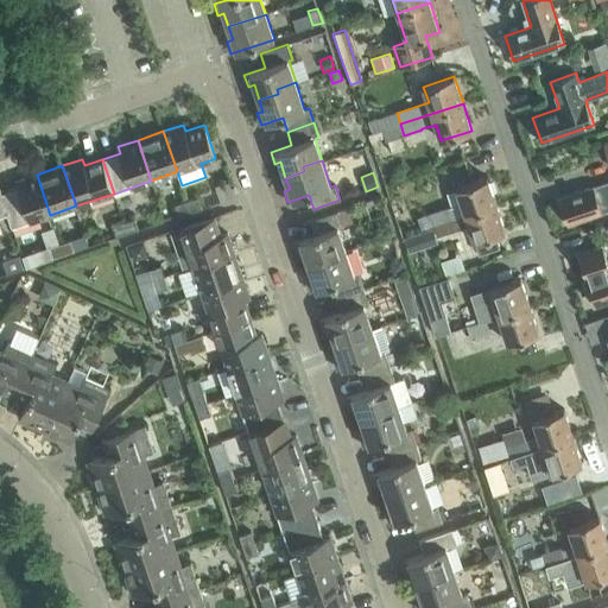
[(19,188),(1,194),(8,214),(7,214),(12,228),(50,215),(37,175),(17,181),(19,188)]
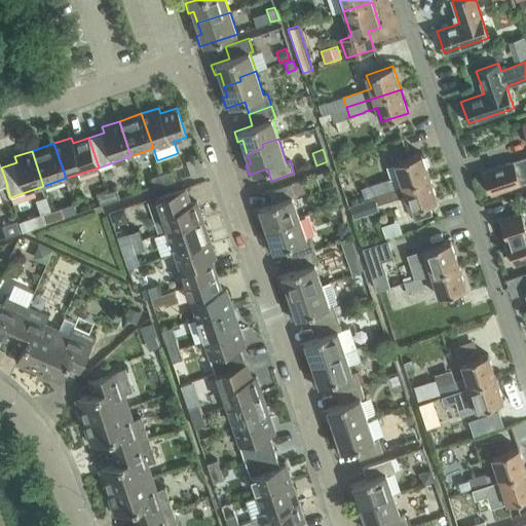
[(372,185),(375,195),(391,190),(403,186),(429,177),(421,154),(395,162),(400,177),(372,185)]
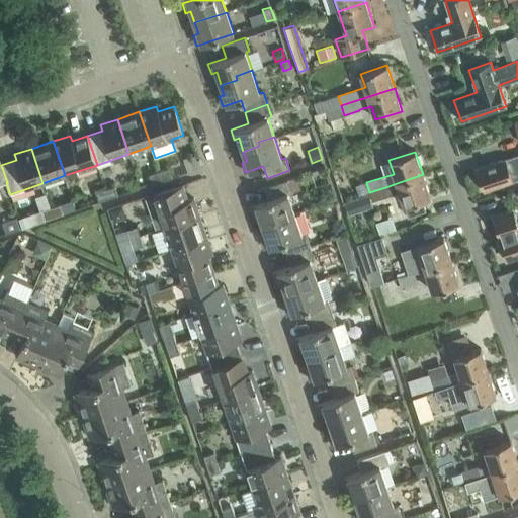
[(506,159),(477,169),(484,191),(513,181),(513,180),(517,178),(517,155),(506,160),(506,159)]
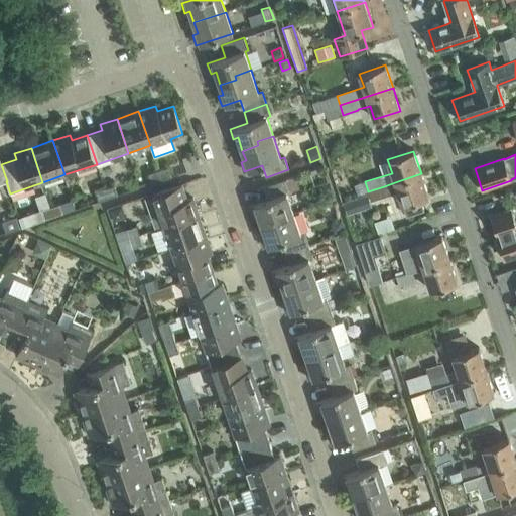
[(168,167),(158,170),(162,180),(171,176),(168,167)]
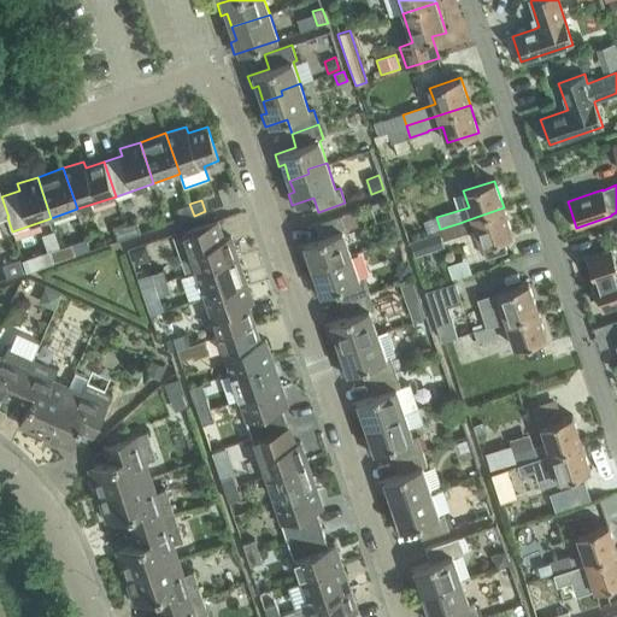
[(194,216),(189,204),(178,207),(182,219),(194,216)]
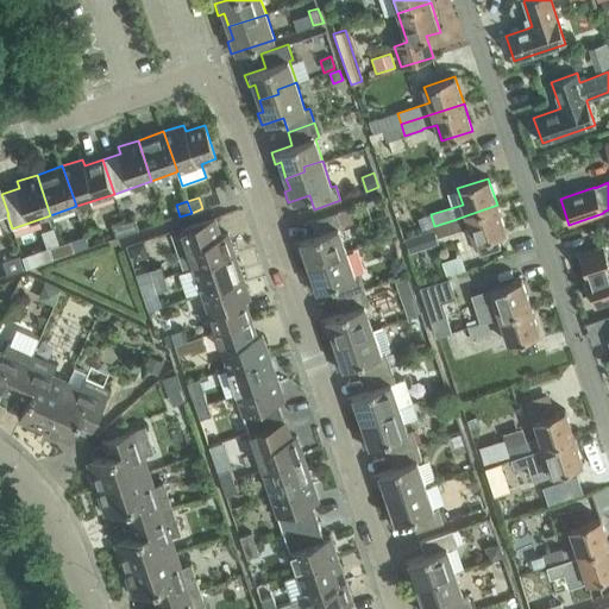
[(453,220),(434,226),(438,237),(457,231),(470,226),(475,243),(506,232),(497,205),(466,215),(453,220)]
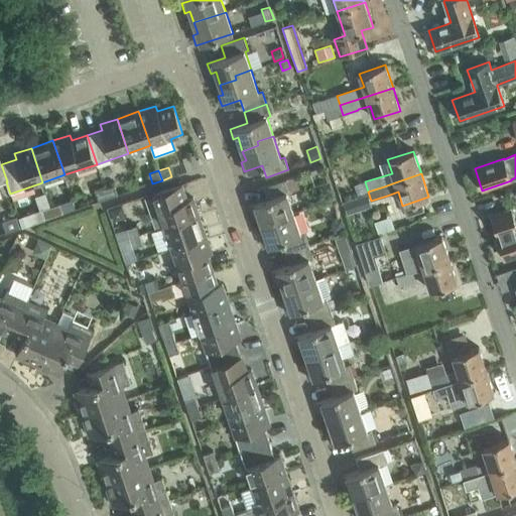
[(258,214),(262,227),(278,221),(277,218),(293,212),(287,194),(291,191),(286,179),(263,187),(267,199),(250,205),(253,215),(258,214)]
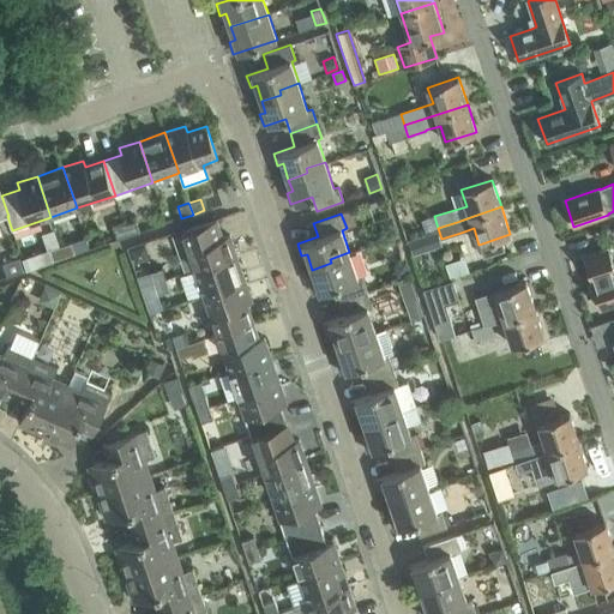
[(182,230),(196,270),(236,256),(230,235),(223,238),(216,220),(182,230)]
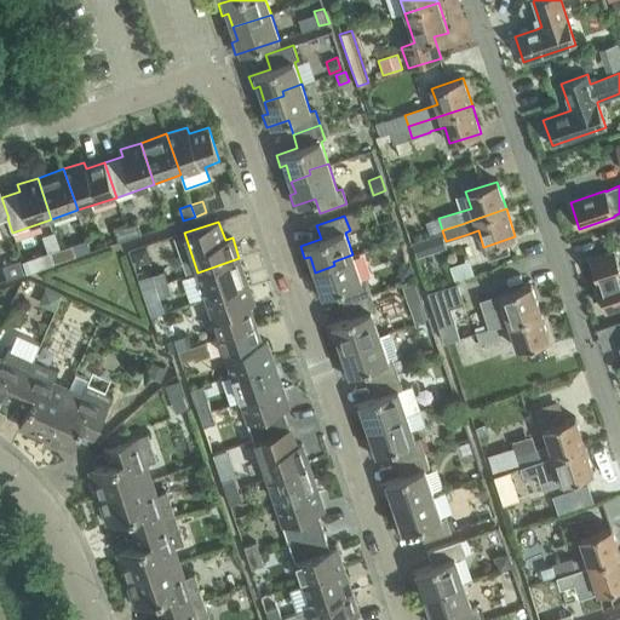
[(137,223),(126,227),(130,239),(142,235),(137,223)]
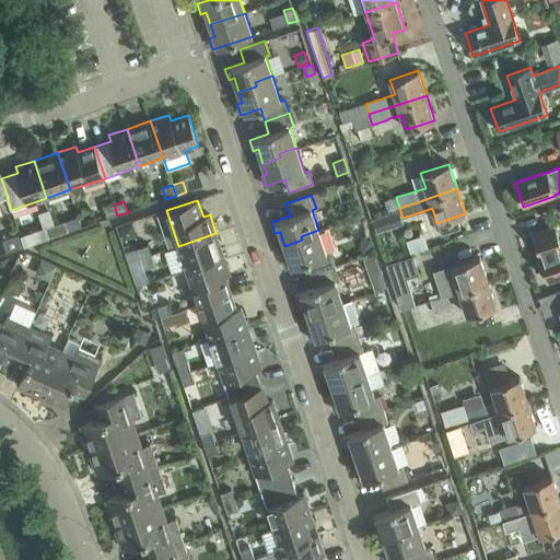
[(117,216),(114,205),(104,208),(107,219),(117,216)]
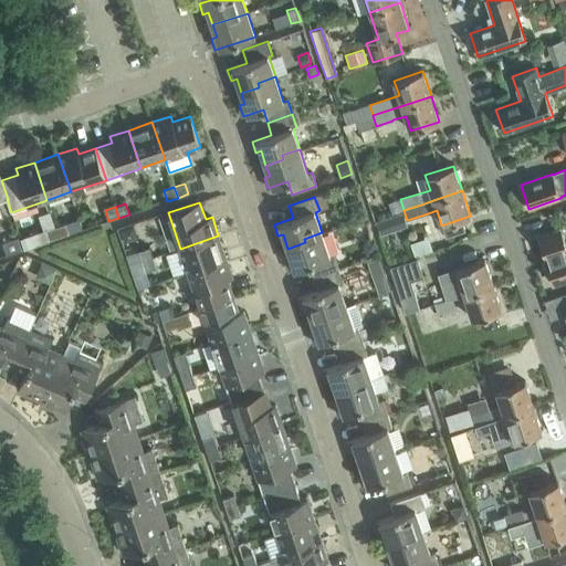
[(402,213),(377,222),(381,234),(407,227),(402,213)]
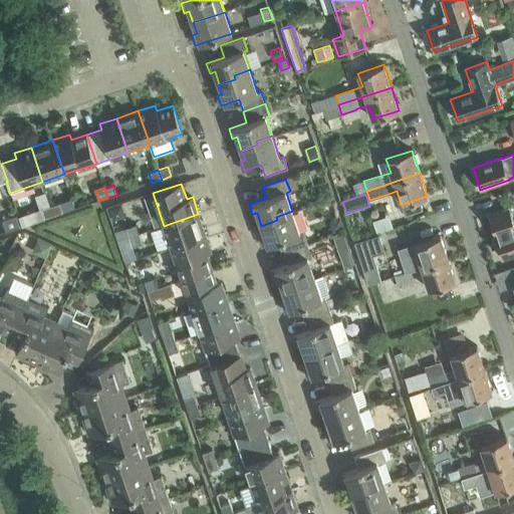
[(60,203),(51,206),(54,216),(63,213),(60,203)]
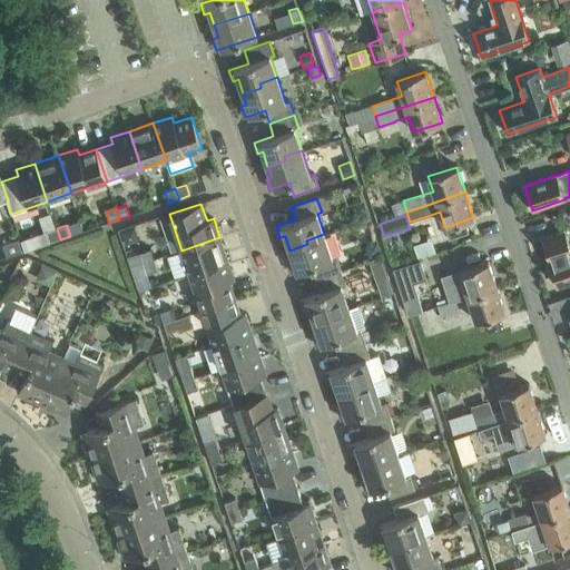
[(134,227),(120,232),(125,245),(138,241),(134,227)]
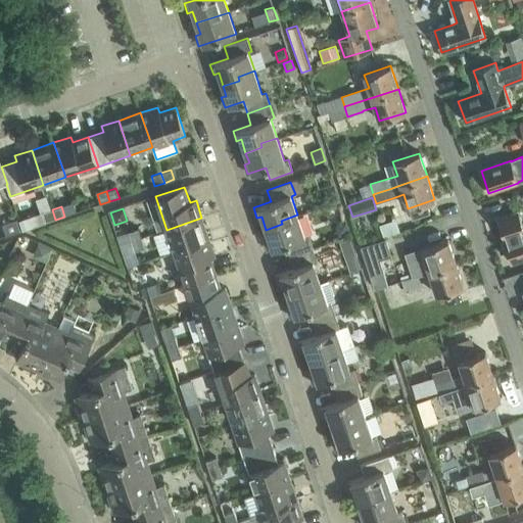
[(55,220),(52,209),(42,212),(45,223),(55,220)]
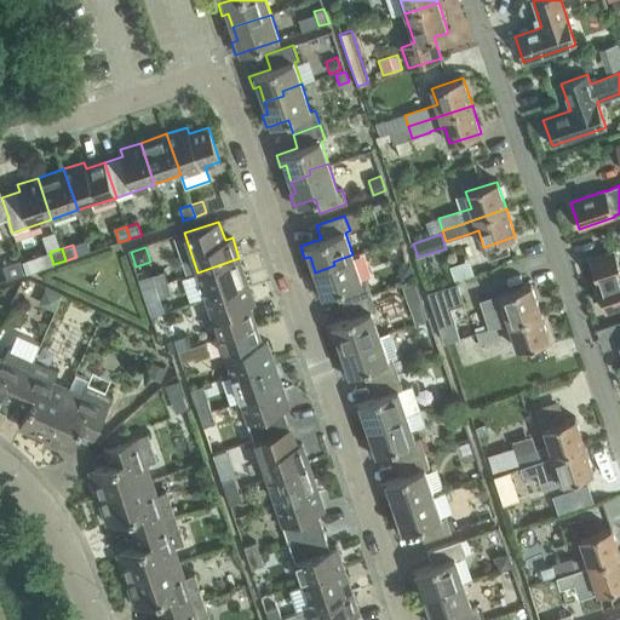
[(598,285),(607,311),(619,306),(619,268),(614,251),(590,259),(598,285)]
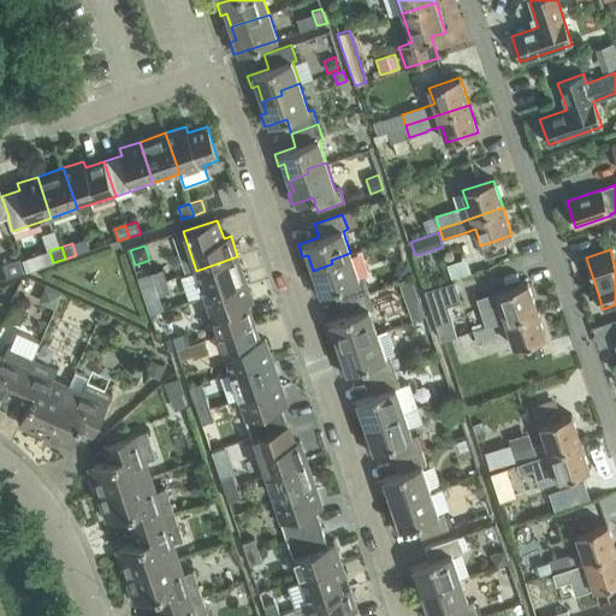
[(332,264),(313,271),(317,282),(312,284),(315,296),(337,289),(342,302),(368,292),(363,278),(359,279),(350,253),(331,260),(332,264)]
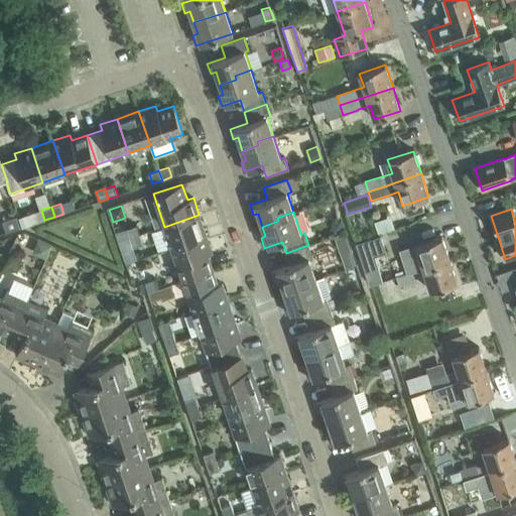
[(199,215),(164,227),(172,248),(207,237),(199,215)]
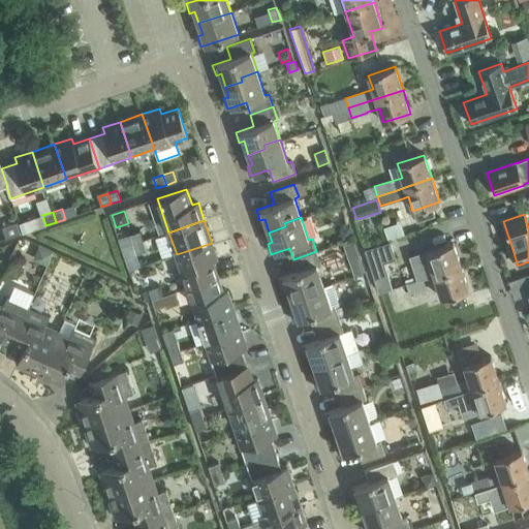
[(343,226),(340,234),(343,240),(353,236),(350,224),(343,226)]
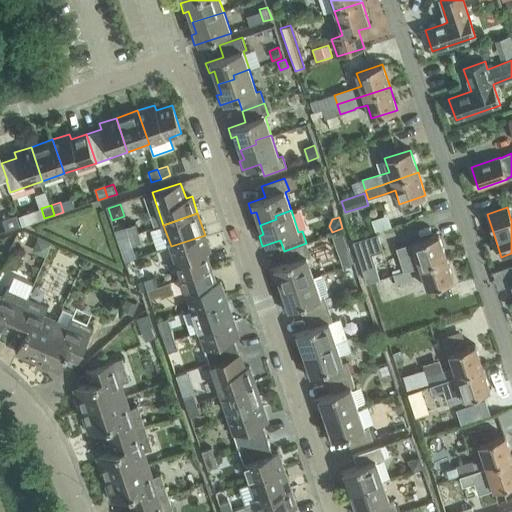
[(126,227),(129,236),(139,233),(135,223),(126,227)]
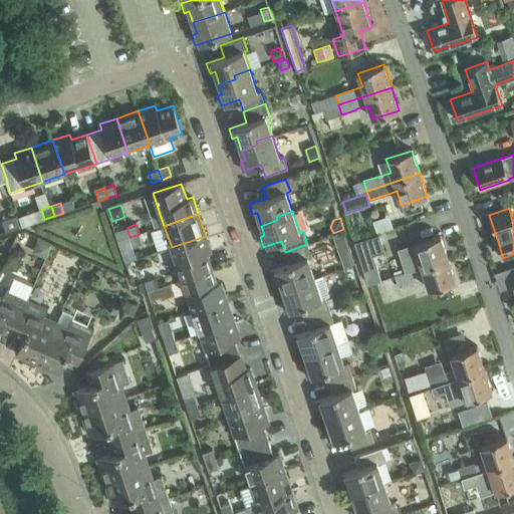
[(140,234),(130,237),(133,247),(143,244),(140,234)]
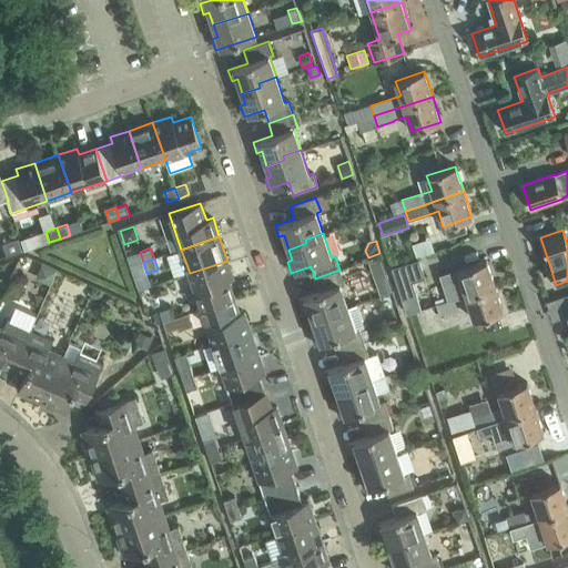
[(419,260),(392,270),(407,315),(422,310),(413,283),(425,279),(419,260)]
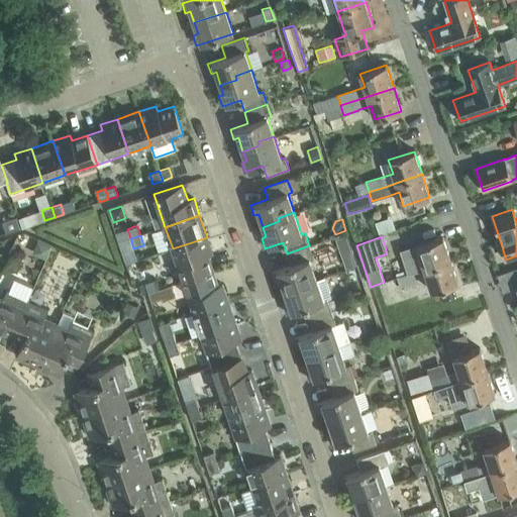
[(207,237),(173,248),(183,281),(212,271),(207,255),(212,253),(207,237)]
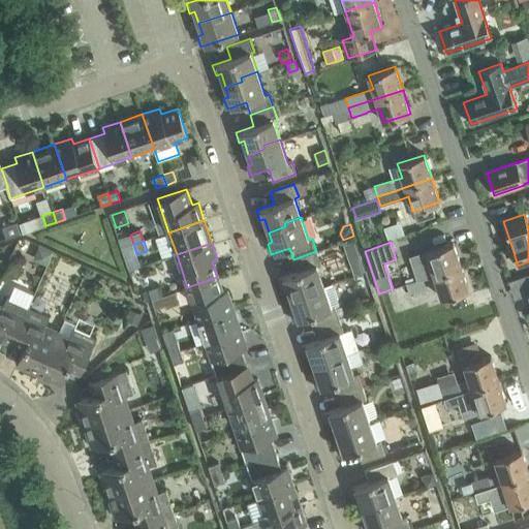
[(427,252),(434,275),(461,267),(453,243),(427,252)]
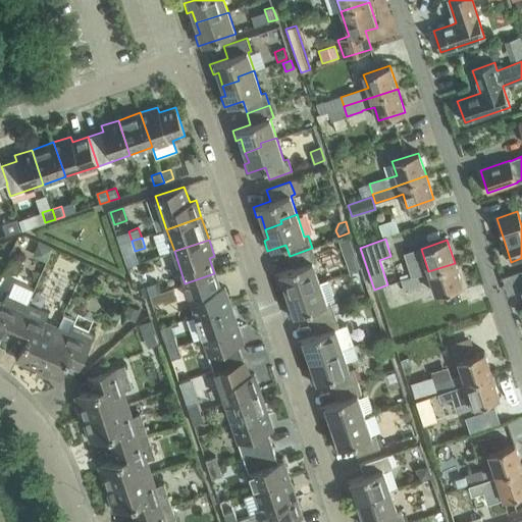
[(38,244),(35,251),(37,258),(46,263),(52,250),(38,244)]
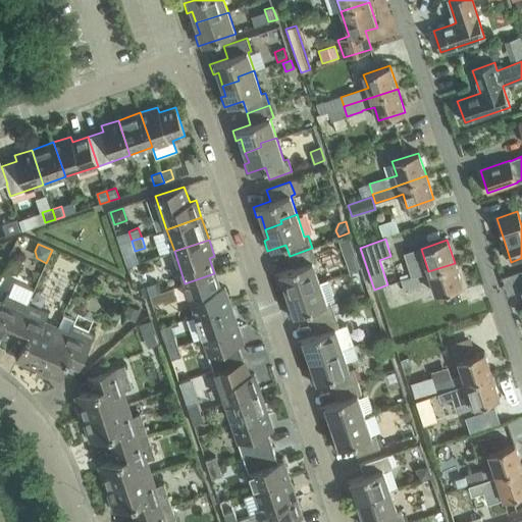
[(283,282),(288,296),(304,290),(303,286),(319,280),(313,262),(317,261),(312,248),(290,256),(294,268),(275,274),(278,284),(283,282)]
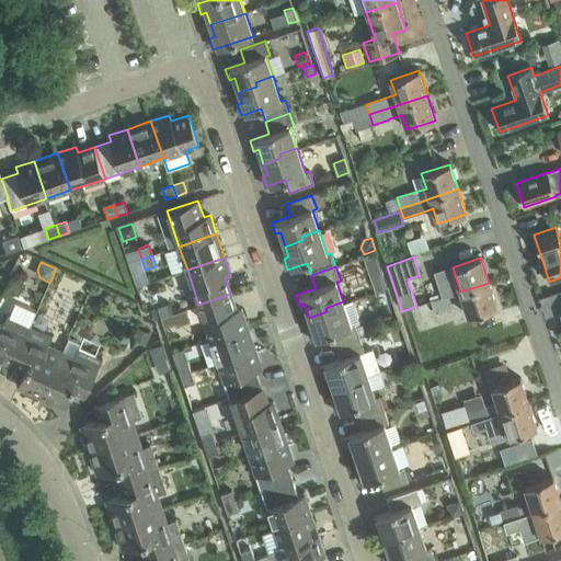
[(381,275),(370,278),(376,292),(387,288),(381,275)]
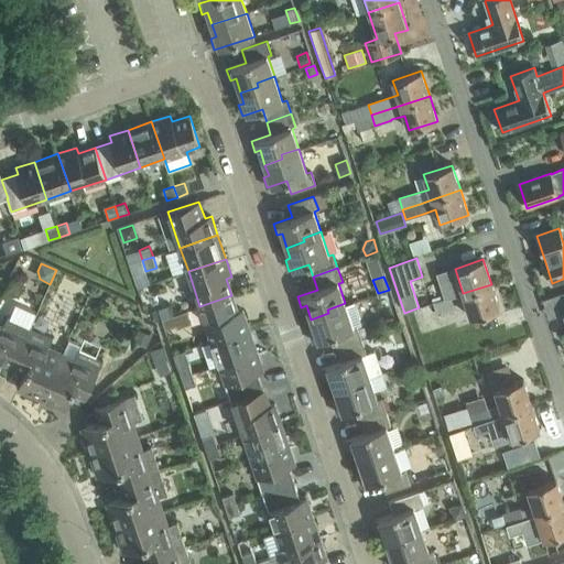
[(491,284),(463,293),(472,318),(500,308),(491,284)]
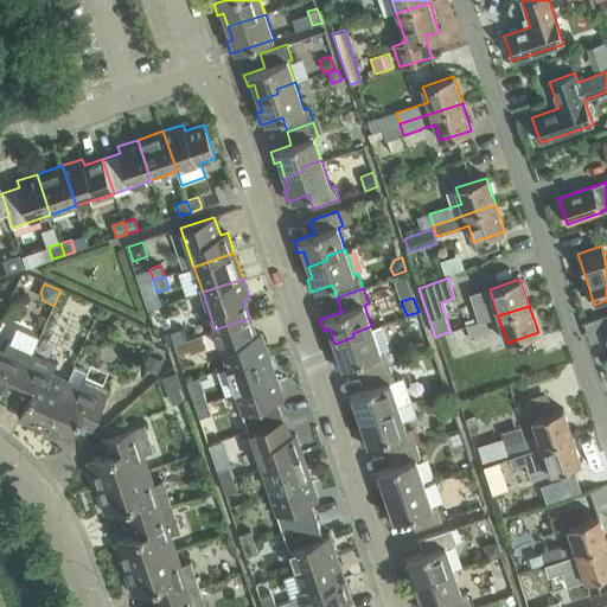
[(462,315),(467,326),(485,320),(481,310),(462,315)]
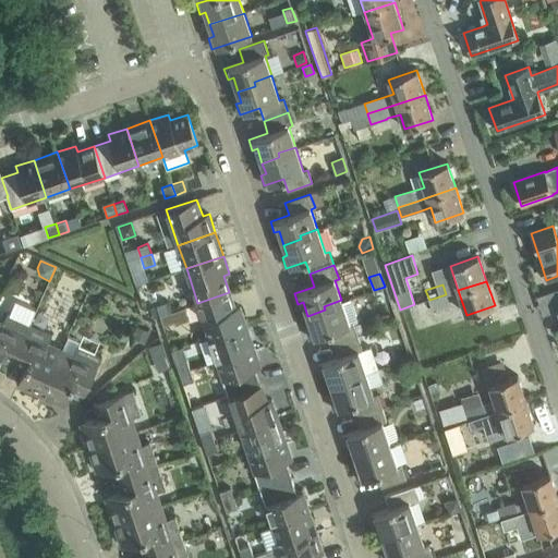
[(229,292),(197,303),(209,338),(246,325),(241,307),(234,310),(229,292)]
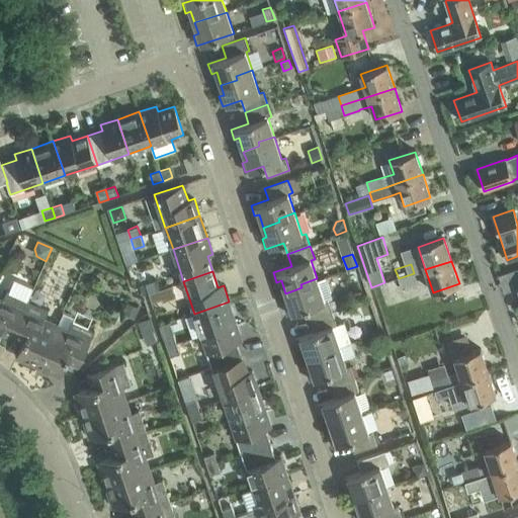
[(414,273),(399,278),(402,288),(417,283),(414,273)]
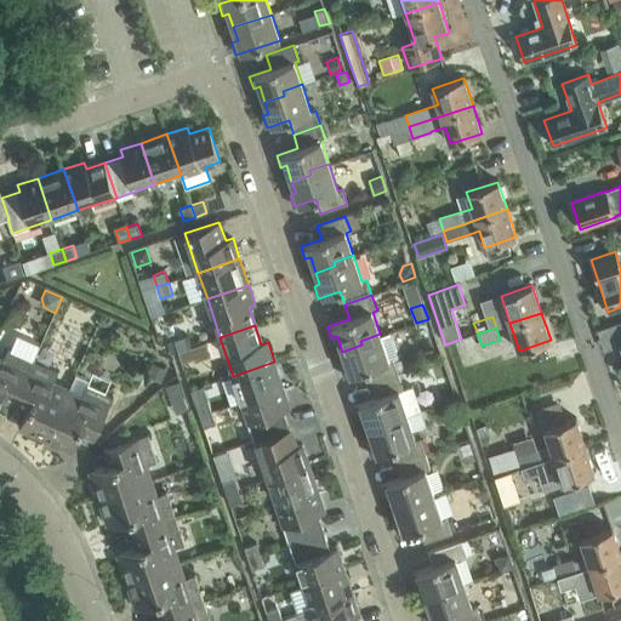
[(362,345),(342,352),(347,363),(341,365),(345,377),(366,370),(371,383),(398,375),(393,359),(398,358),(389,334),(380,336),(380,334),(360,341),(362,345)]
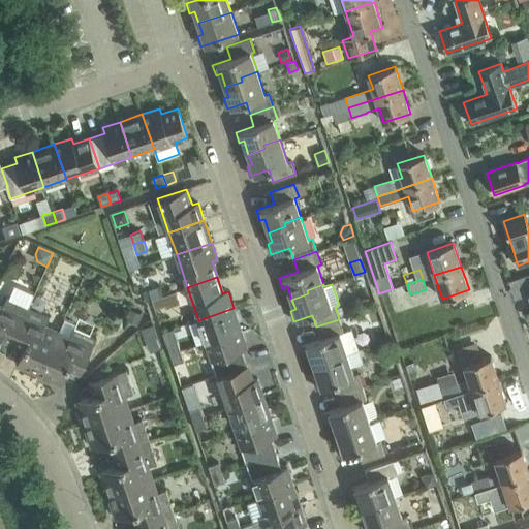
[(149,290),(152,300),(162,297),(159,286),(149,290)]
